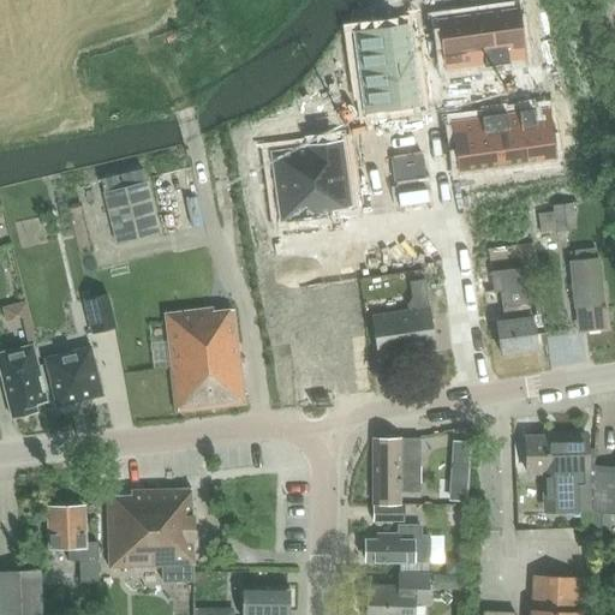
[(551,9),(537,13),(544,36),(557,31),(551,9)]
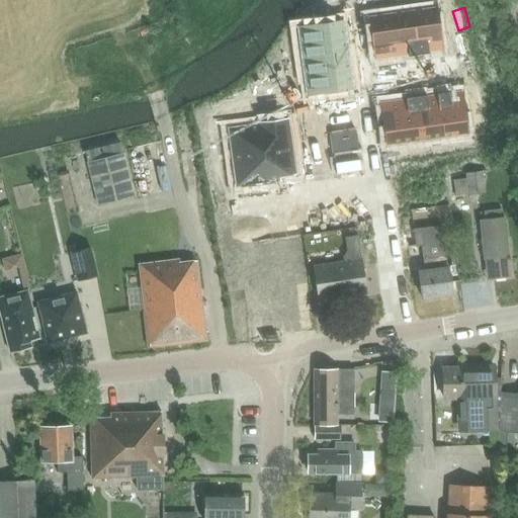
[(434,8),(412,11),(418,55),(428,54),(428,51),(439,50),(434,8)]
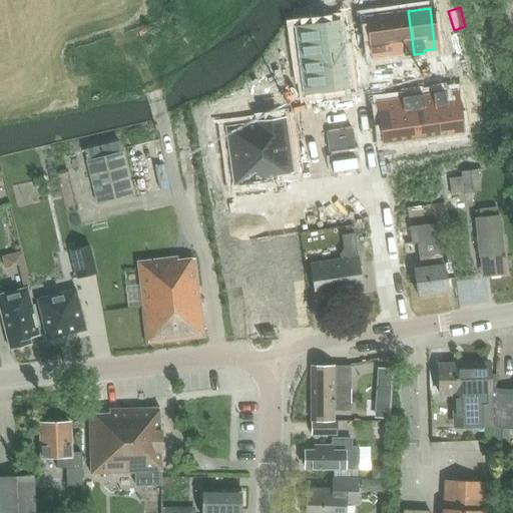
[(408,11),(366,17),(372,57),(403,53),(404,55),(414,54),(408,11)]
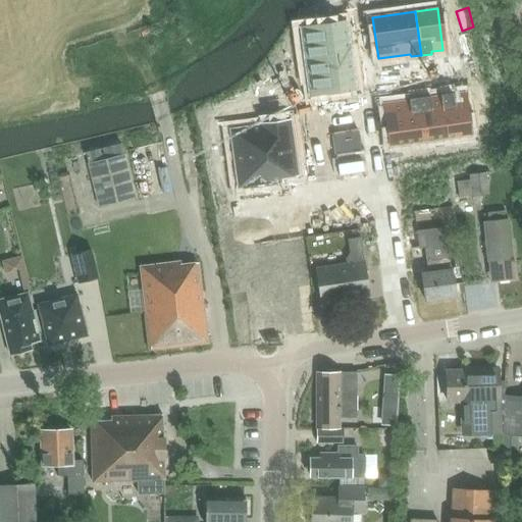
[(330,24),(301,29),(305,61),(350,55),(345,22),(336,23),(336,22),(329,23),(330,24)]
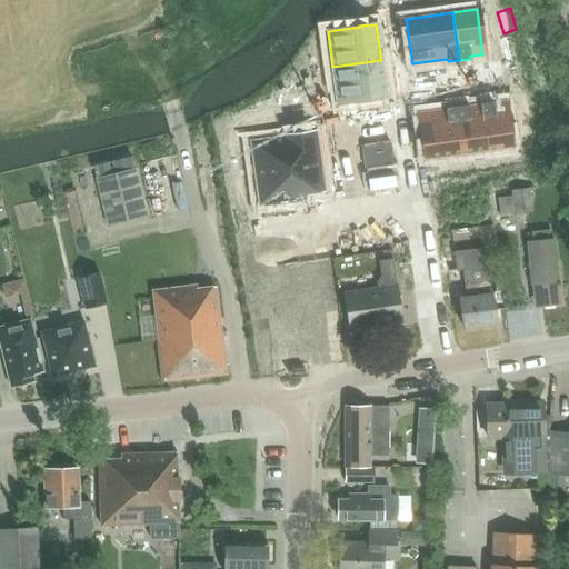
[(381,60),(332,67),(337,102),(369,98),(370,99),(377,98),(377,97),(386,96),(381,60)]
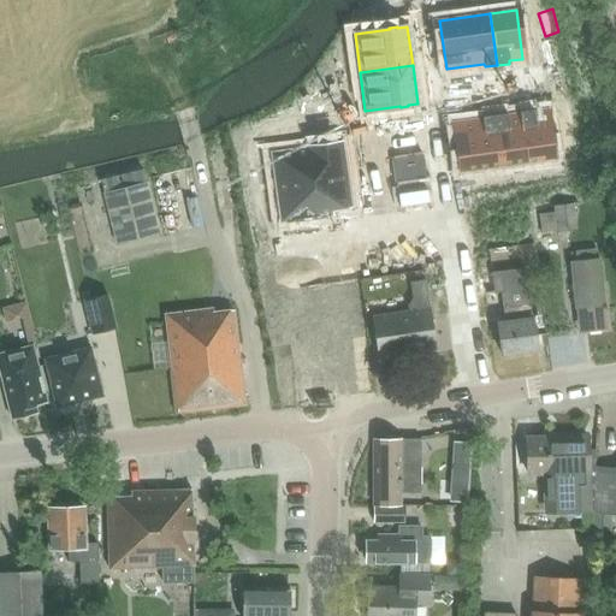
[(533,108),(520,111),(521,113),(527,163),(554,159),(546,110),(533,112),(533,108)]
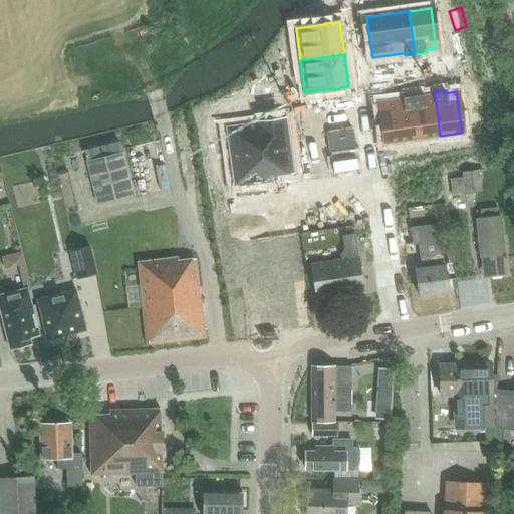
[(423,93),(412,95),(418,139),(440,136),(435,94),(423,96),(423,93)]
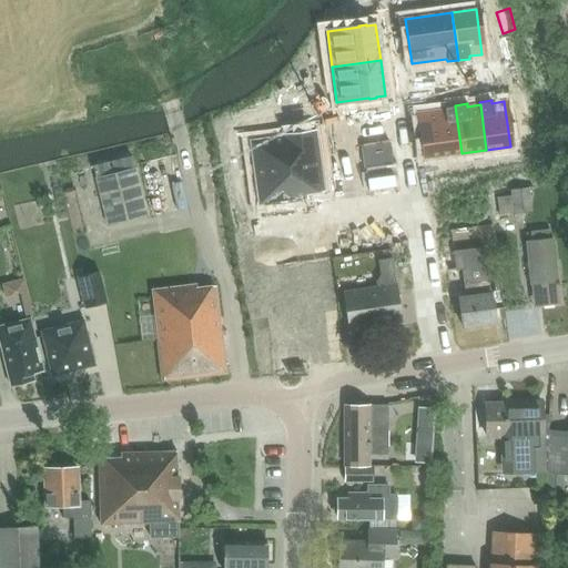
[(444,110),(418,113),(425,158),(462,153),(455,105),(444,107),(444,110)]
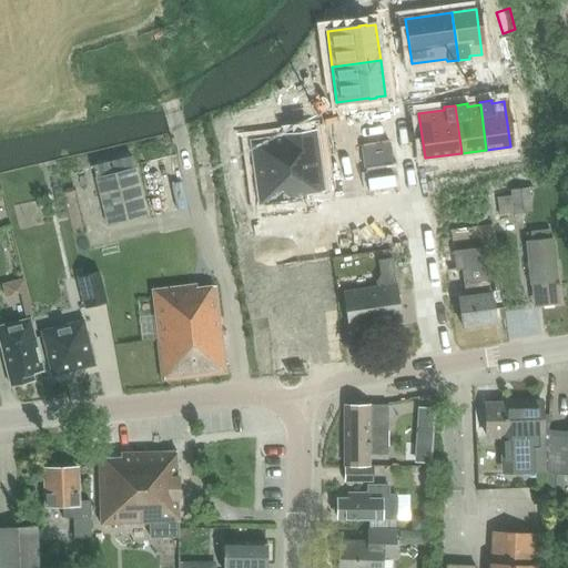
[(315,130),(283,134),(292,201),(303,199),(307,198),(306,193),(324,191),(315,130)]
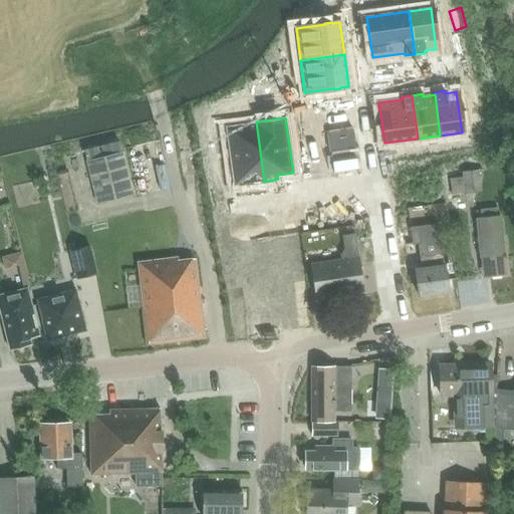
[(255,123),(226,127),(229,149),(231,165),(234,184),(233,184),(234,185),(253,183),(254,183),(264,182),(256,121),(255,121),(255,123)]
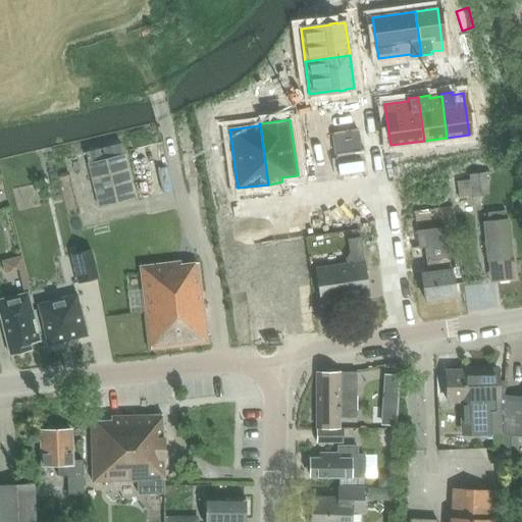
[(334,137),(322,139),(323,149),(335,147),(334,137)]
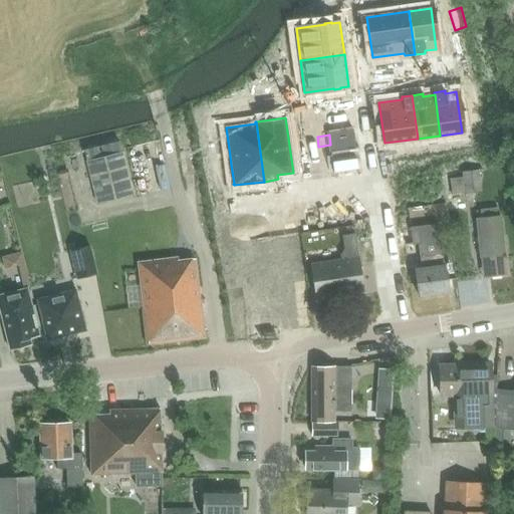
[(119,143),(83,151),(94,202),(131,194),(120,147),(119,143)]
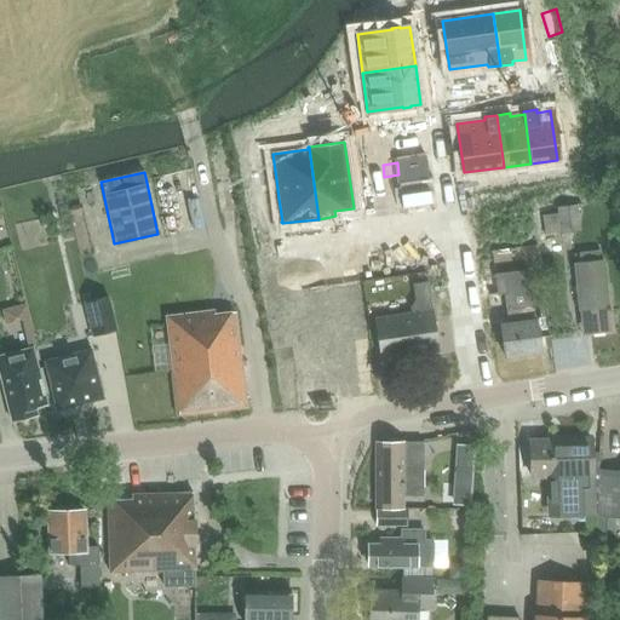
[(399,174),(384,177),(385,188),(400,187),(399,174)]
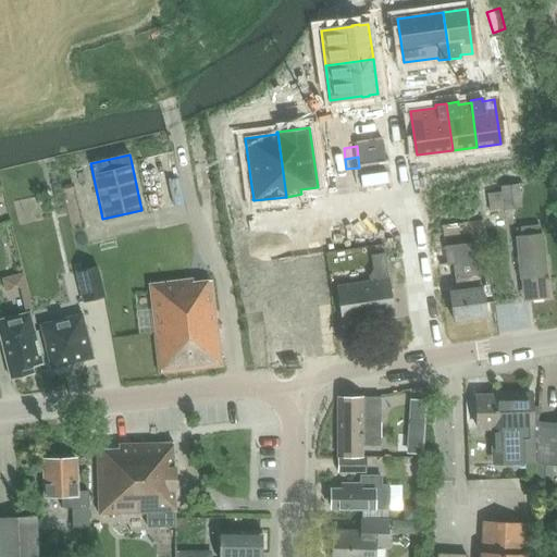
[(456,181),(443,183),(445,194),(457,192),(456,181)]
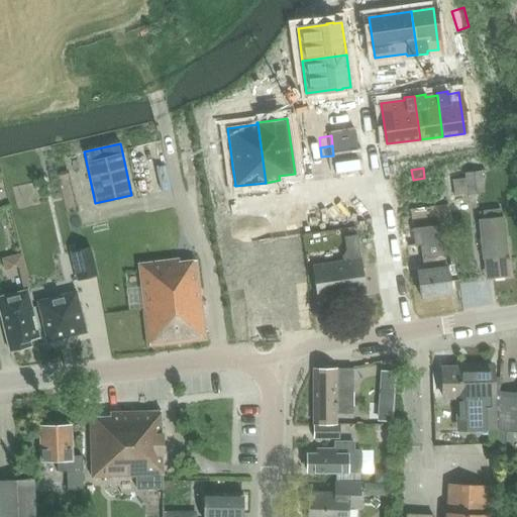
[(453,179),(455,195),(483,191),(480,170),(463,172),(464,177),(453,179)]
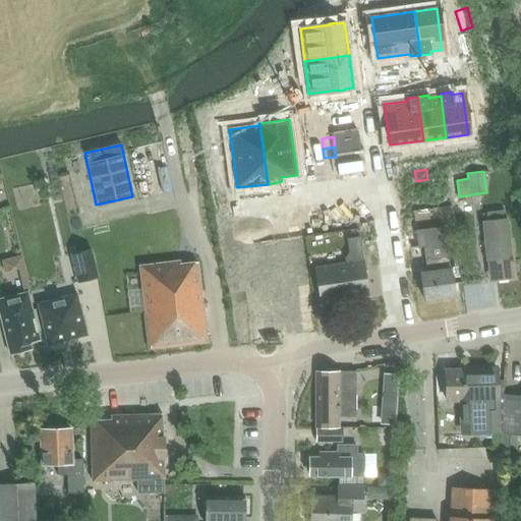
[(427,179),(416,181),(417,191),(429,189),(427,179)]
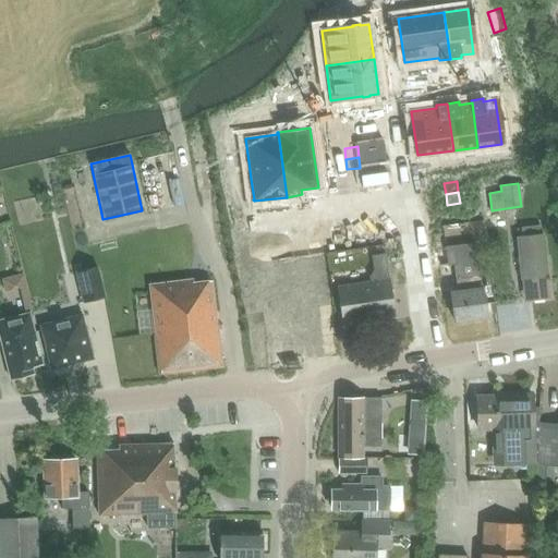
[(522,238),(517,239),(518,245),(521,279),(526,279),(529,300),(548,298),(542,235),(541,226),(520,228),(522,238)]
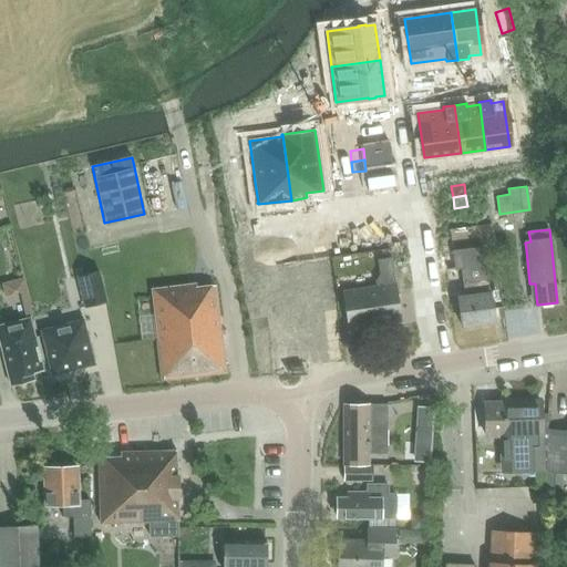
[(490,294),(484,248),(452,253),(455,271),(462,271),(465,297),(457,297),(462,330),(495,326),(491,294),(490,294)]
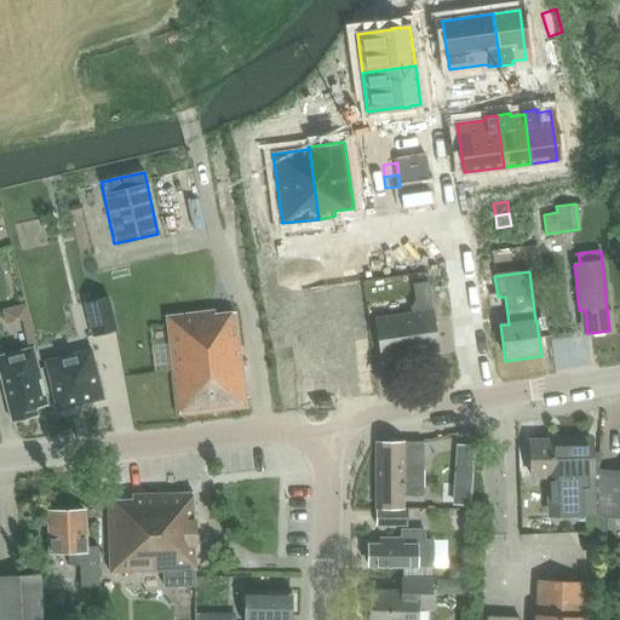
[(419,313),(373,319),(379,361),(438,352),(428,281),(414,283),(419,313)]
